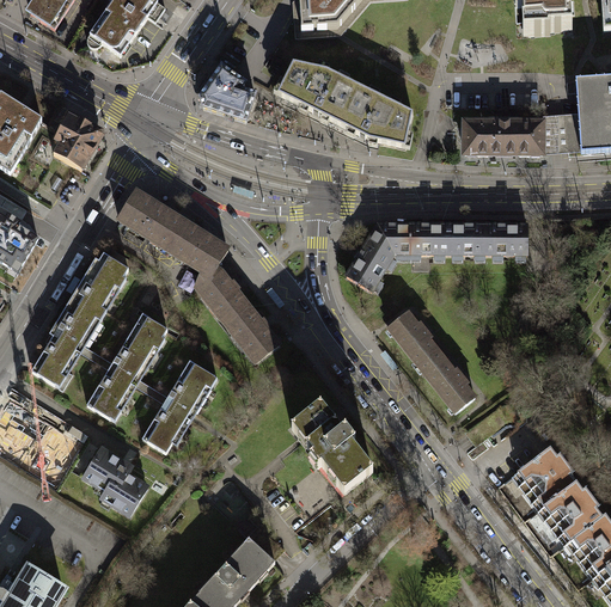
[(28,0),(23,8),(52,26),(68,0),(28,0)]
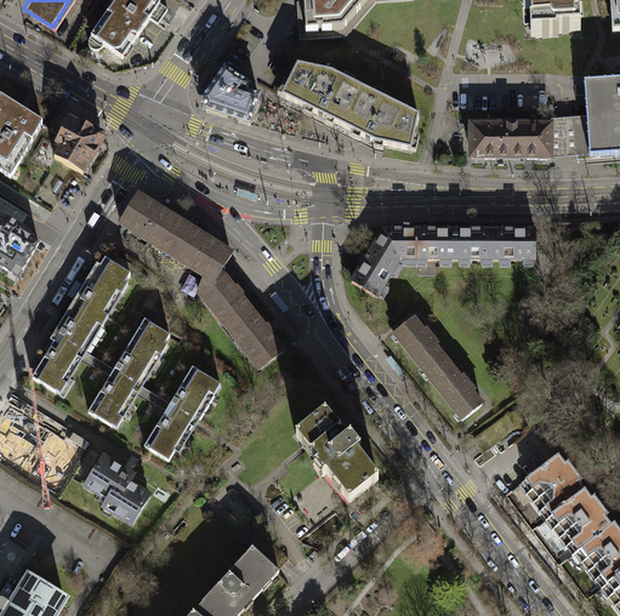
[(157,21),(168,6),(158,0),(113,0),(90,33),(89,36),(87,40),(89,44),(91,46),(95,47),(97,47),(101,45),(103,43),(121,56),(149,15),(157,21)]
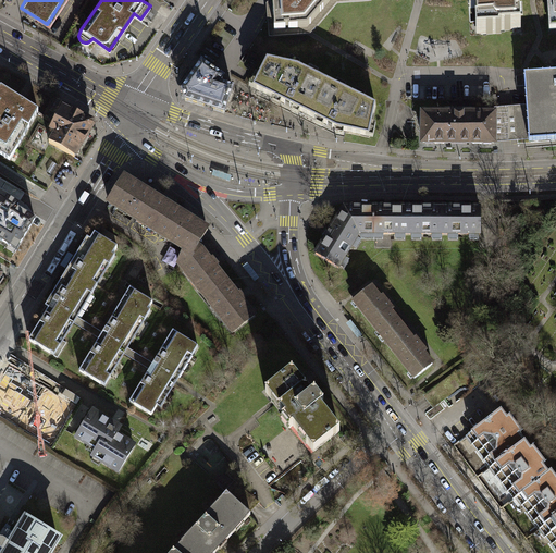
[(272,0),(270,4),(272,28),(287,27),(308,26),(330,0),(272,0)]
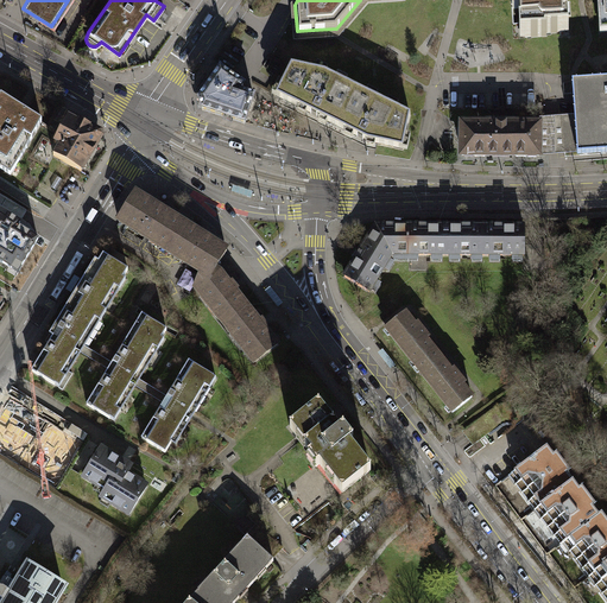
[(557,27),(563,27),(562,13),(566,13),(564,6),(566,6),(564,0),(522,0),(522,4),(518,4),(519,12),(520,19),(524,19),(524,32),(530,32),(545,32),(545,29),(557,29),(557,27)]
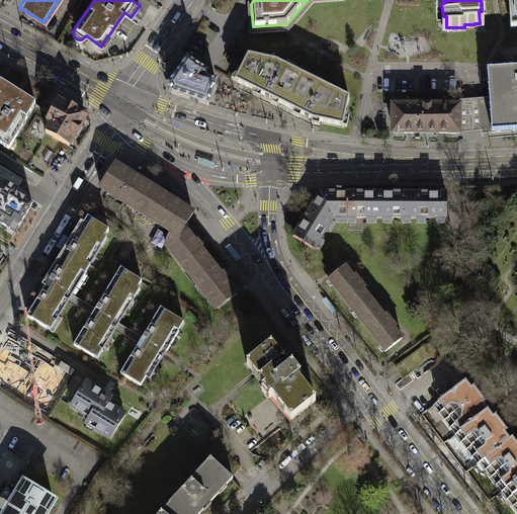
[(508,0),(510,18),(516,17),(516,0),(508,0)]
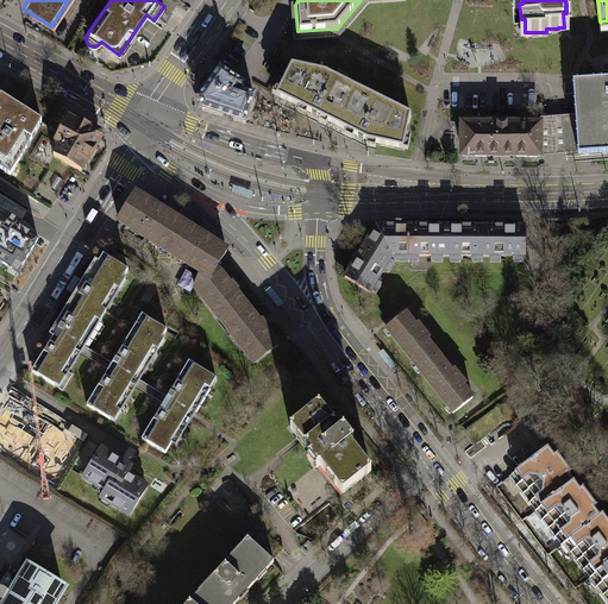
[(314,67),(290,61),(275,92),(336,123),(355,83),(345,79),(343,82),(334,77),(337,74),(325,68),(323,71),(314,68),(314,67)]
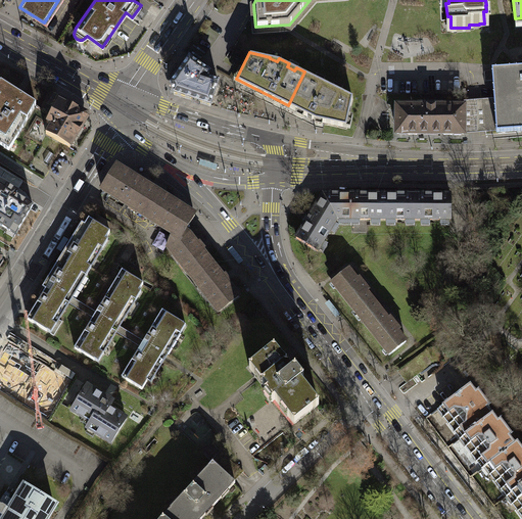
[(173,91),(209,103),(218,80),(204,76),(208,69),(204,66),(188,56),(170,82),(173,91)]
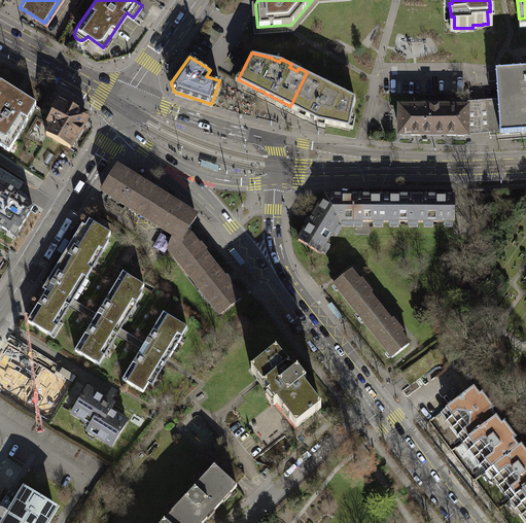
[(489,103),(491,126),(499,126),(499,129),(499,131),(525,129),(525,65),(495,68),(497,96),(497,98),(494,98),(494,103),(489,103)]
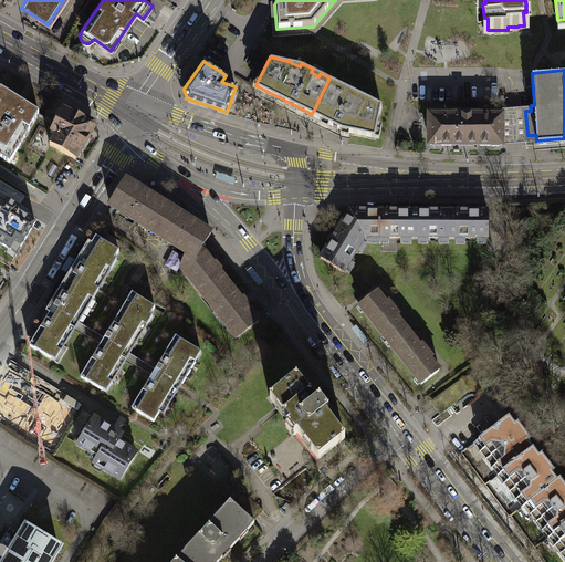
[(374,135),(382,103),(368,96),(366,100),(358,96),(359,93),(348,87),(347,91),(339,86),(341,83),(330,77),(312,114),(342,127),(374,135)]
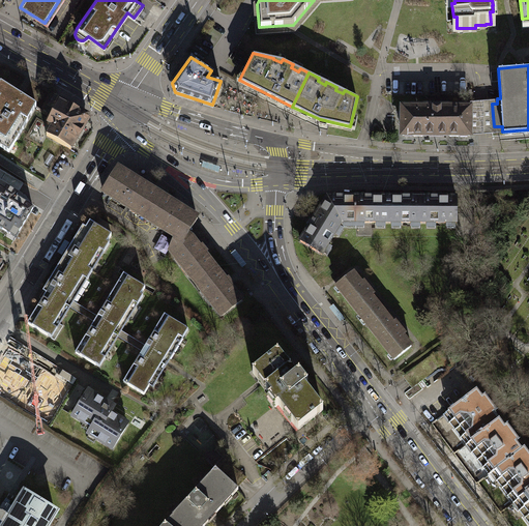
[(0,141),(0,144),(8,148),(17,136),(35,101),(0,79),(0,83),(0,141)]
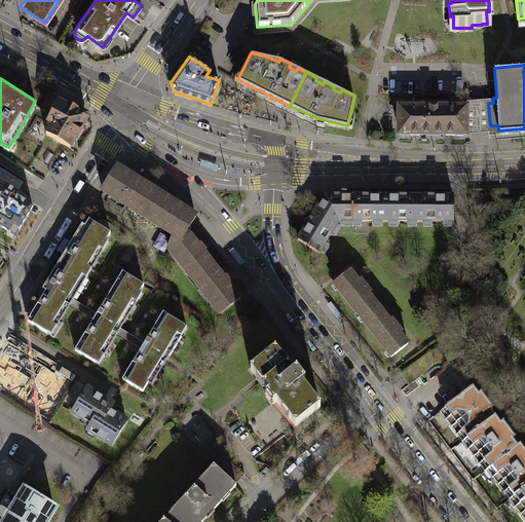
[(496,98),(496,96),(478,97),(465,98),(465,104),(465,131),(480,129),(498,128),(498,125),(490,125),(488,103),(493,103),(493,98),(496,98)]
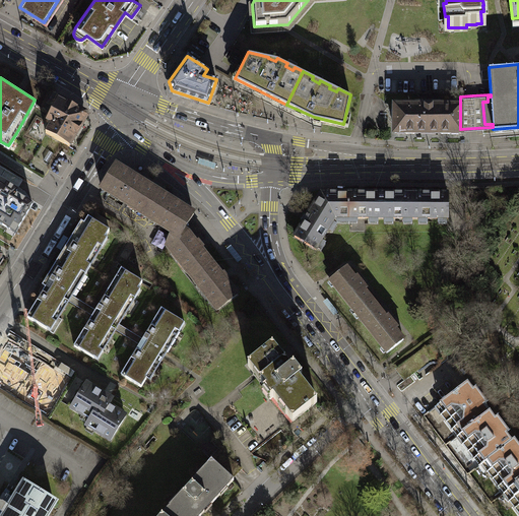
[(69,142),(86,114),(86,112),(85,110),(58,95),(46,118),(50,121),(45,129),(69,142)]
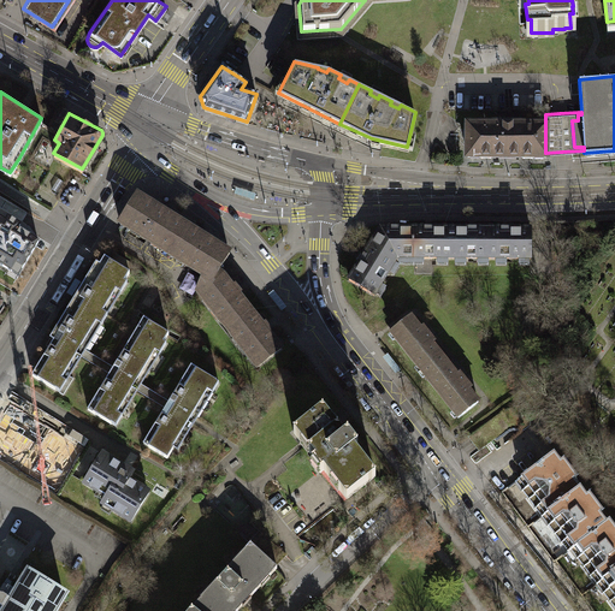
[(545,122),(467,120),(467,153),(545,153),(545,122)]
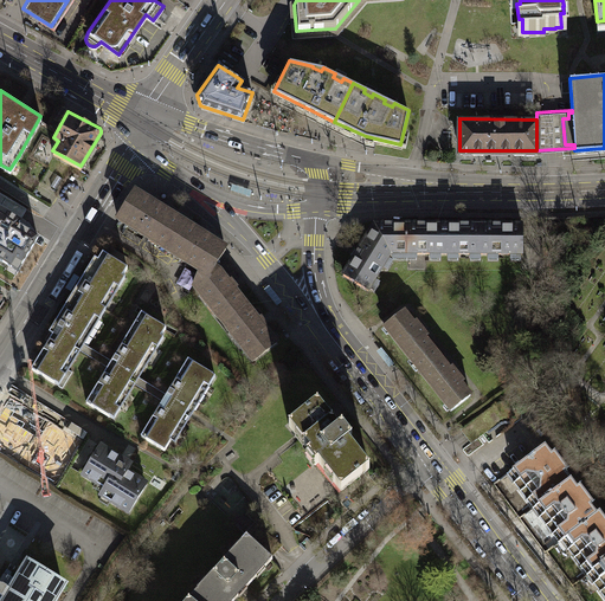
[(117,217),(168,247),(185,220),(134,189),(117,217)]
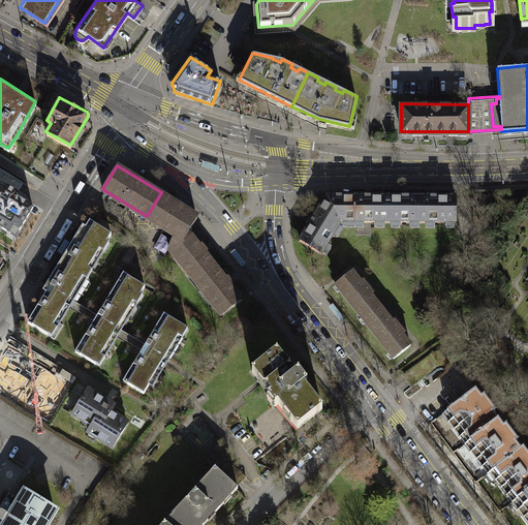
[(4,187),(0,184),(0,224),(6,227),(9,222),(19,227),(32,205),(14,193),(17,190),(6,184),(4,187)]
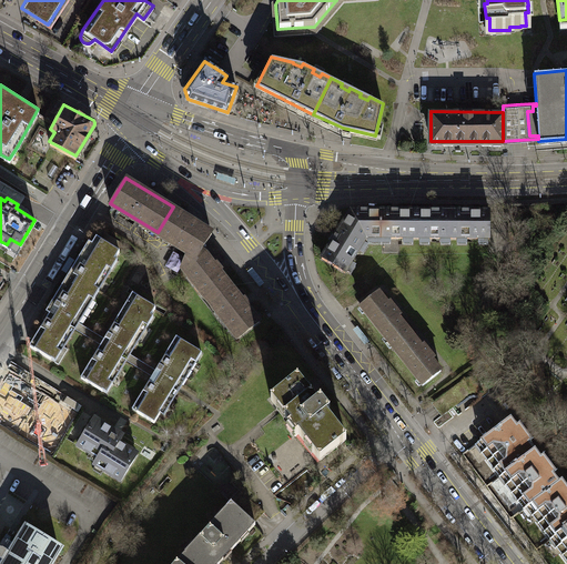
[(211,230),(173,207),(158,232),(186,251),(193,254),(198,252),(200,248),(211,230)]
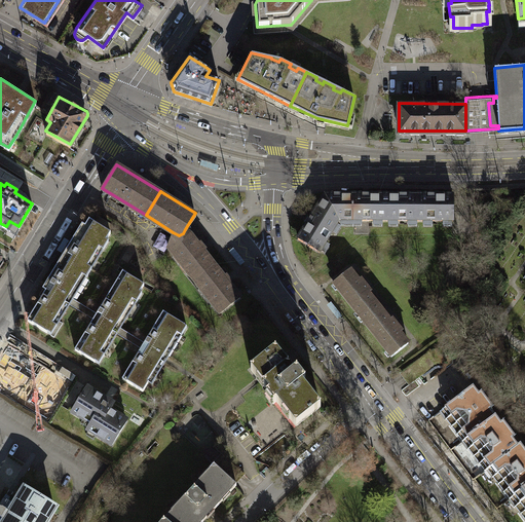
[(315,206),(337,219),(340,217),(354,217),(354,204),(350,204),(351,192),(325,192),(315,206)]
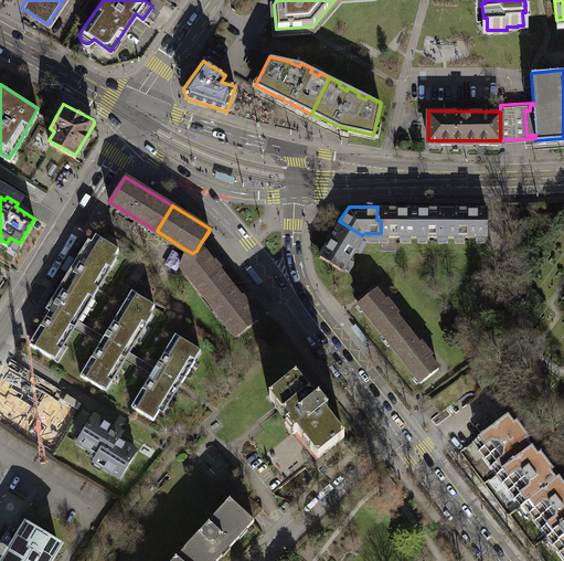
[(381,233),(418,233),(418,220),(407,220),(407,207),(378,207),(376,220),(381,220),(381,233)]
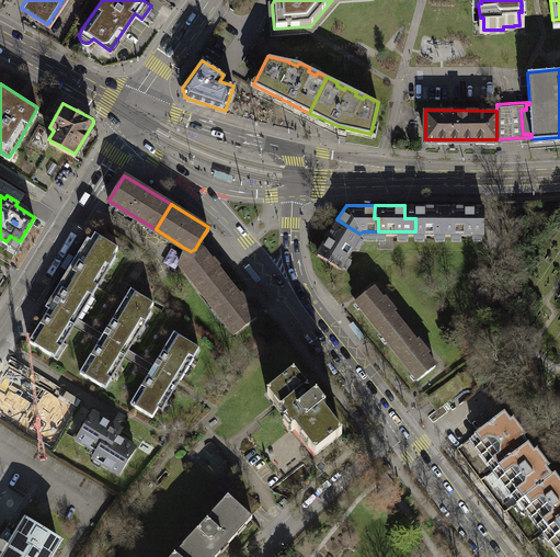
[(415,231),(443,231),(443,218),(444,218),(444,205),(404,205),(404,218),(415,218),(415,231)]
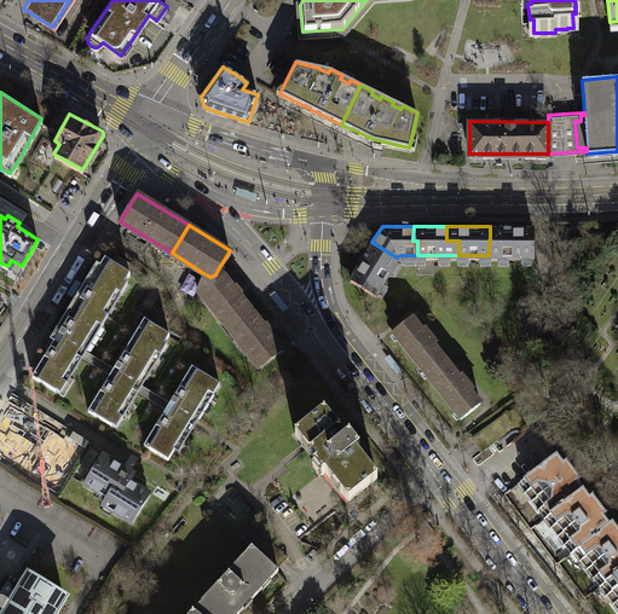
[(489,241),(489,255),(532,256),(532,226),(490,226),(490,241),(489,241)]
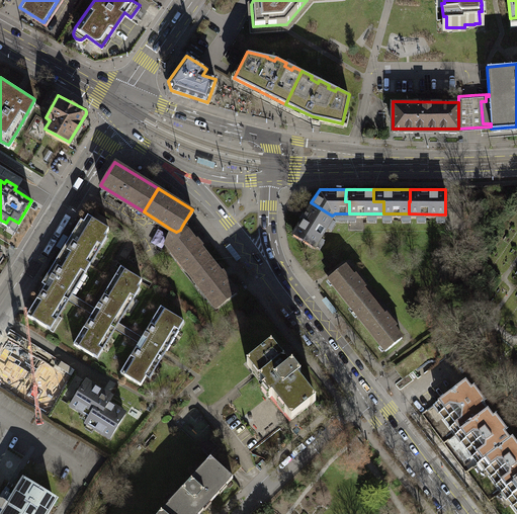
[(332,216),(311,202),(292,233),(314,245),(332,216)]
